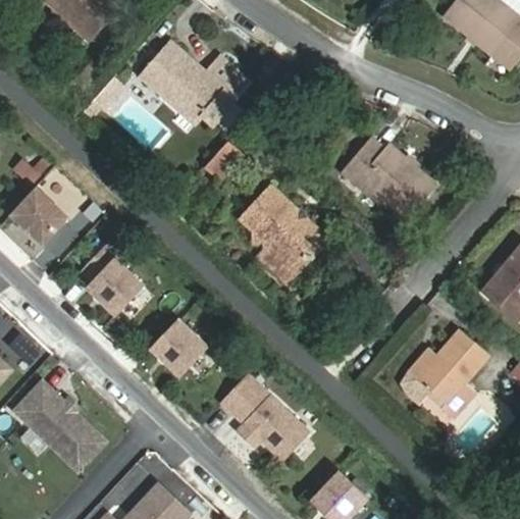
[(36,0),(41,4),(44,0),(48,0),(89,39),(121,5),(115,0),(36,0)]
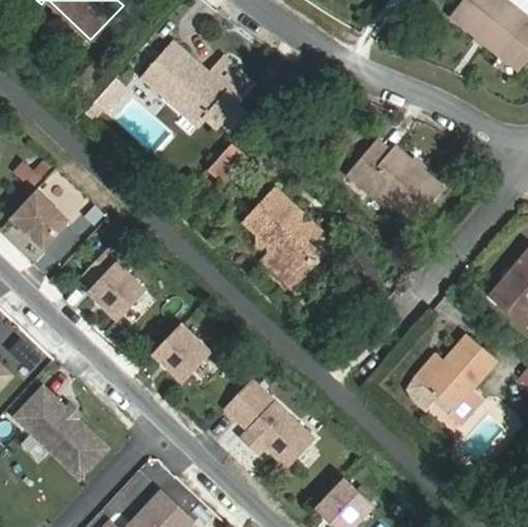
[(527,16),(507,0),(464,0),(452,13),(517,65),(527,51),(527,16)]
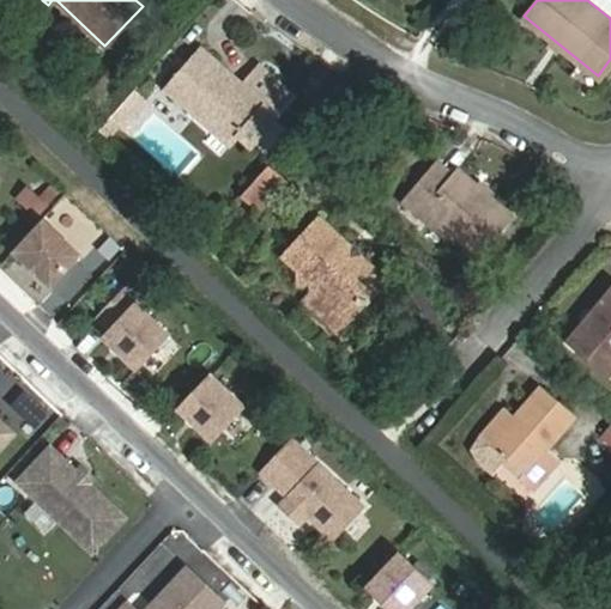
[(587,0),(610,18),(610,0),(587,0)]
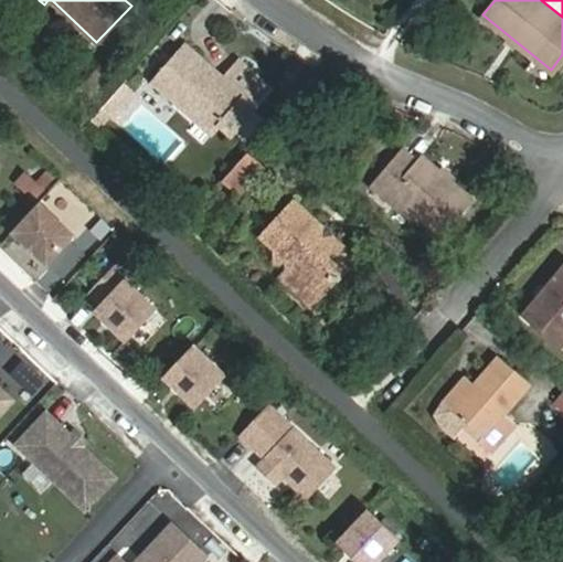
[(218,123),(230,133),(269,87),(236,57),(221,74),(184,42),(151,81),(178,104),(182,99),(213,126),(218,123)]
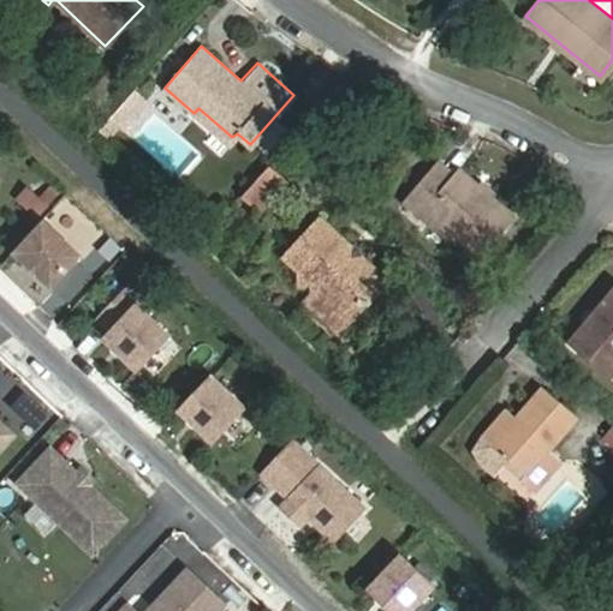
[(125,84),(100,124),(119,136),(144,96),(125,84)]
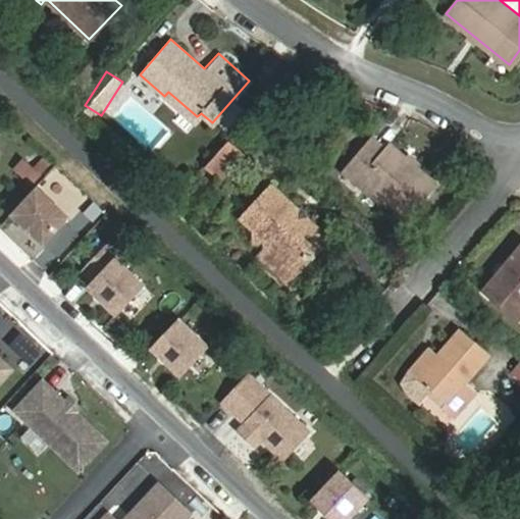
[(342,169),(361,187),(365,182),(406,217),(436,182),(390,141),(384,147),(371,135),(342,169)]
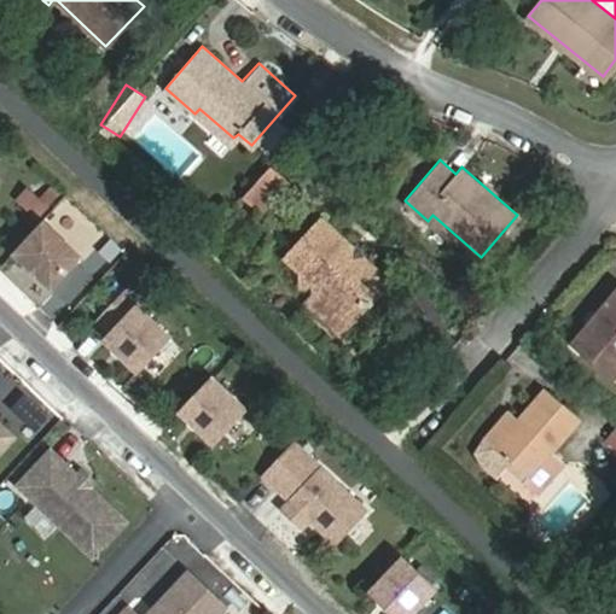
[(237,197),(257,212),(268,197),(248,181),(237,197)]
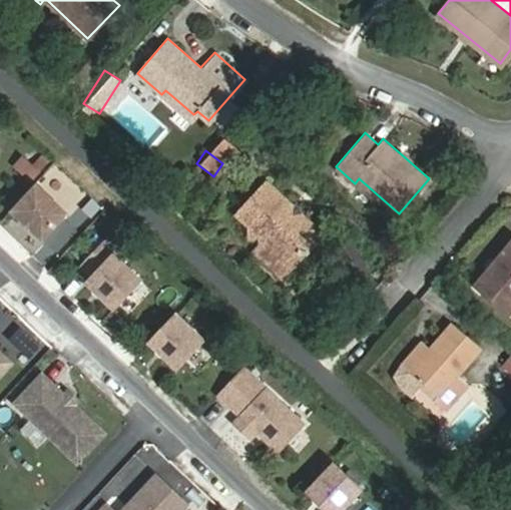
[(26,179),(37,167),(19,152),(8,164),(26,179)]
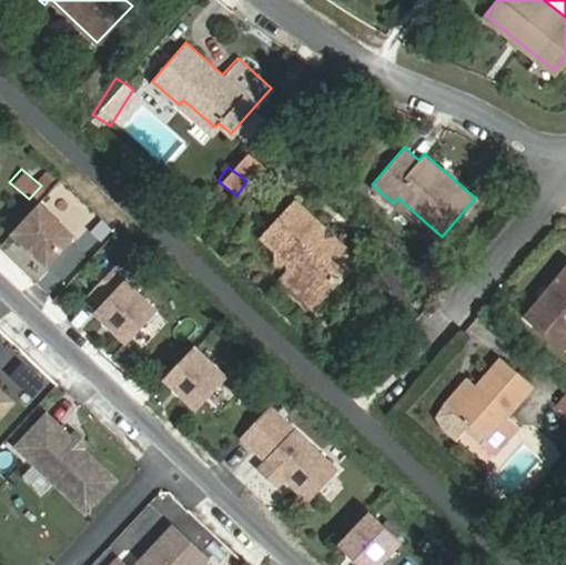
[(280,276),(311,306),(339,278),(340,274),(355,258),(333,235),(331,226),(322,224),(295,199),(261,235),(274,249),(275,261),(286,261),(286,269),(280,276)]
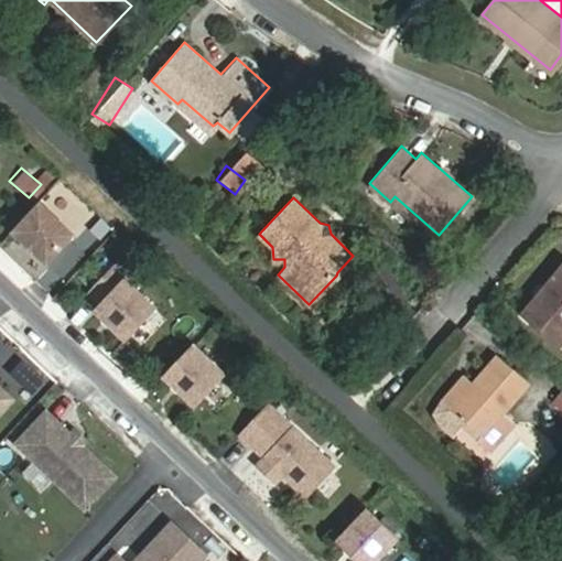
[(71,232),(36,200),(10,228),(44,260),(71,232)]
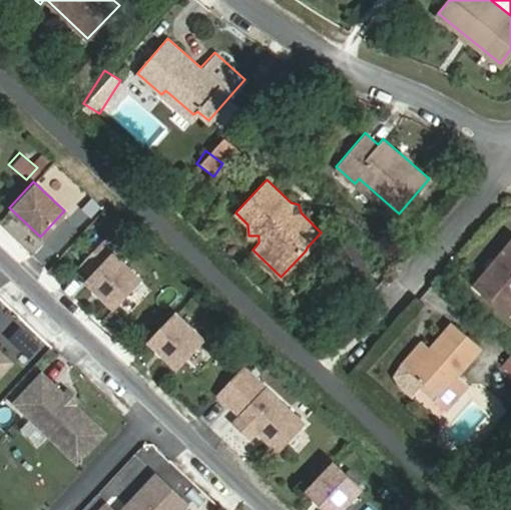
[(117,248),(106,237),(80,265),(91,275),(85,281),(112,306),(138,279),(112,253),(117,248)]
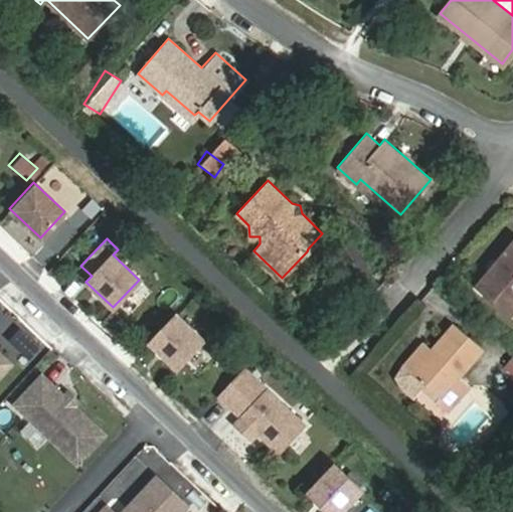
[(512,307),(512,240),(477,285),(510,312),(512,307)]
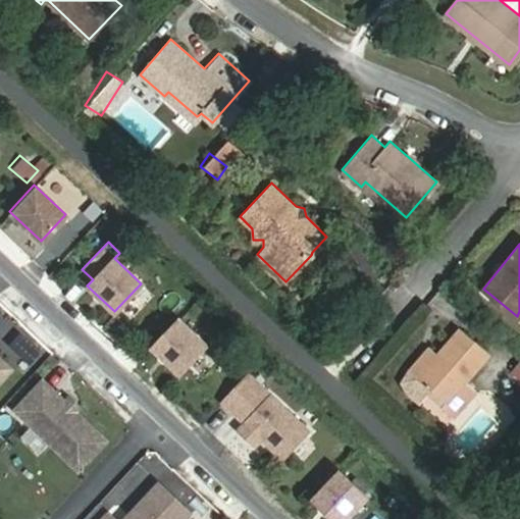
[(178,318),(152,347),(178,372),(205,345),(178,318)]
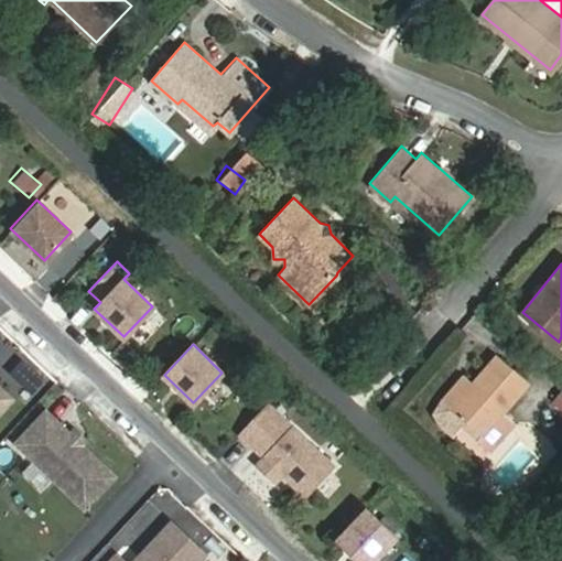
[(472,381),(450,407),(464,420),(479,433),(475,438),(489,451),(514,421),(503,410),(529,380),(497,353),(472,381)]
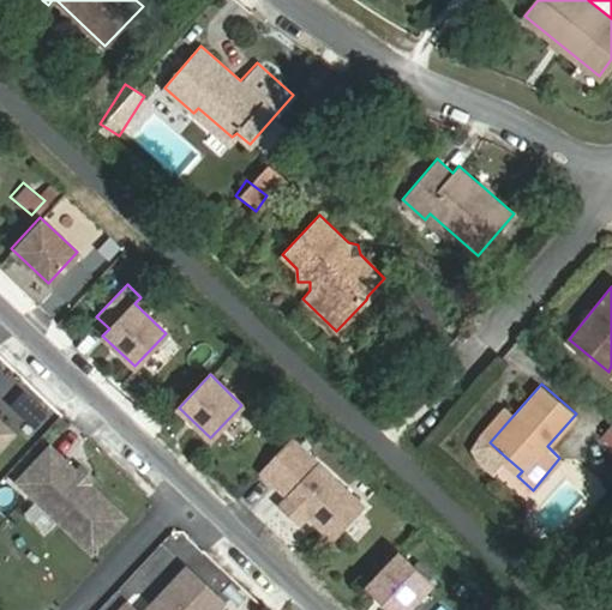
[(493,471),(505,457),(490,442),(514,415),(504,406),(479,435),(477,439),(475,444),(474,450),(477,458),(493,471)]
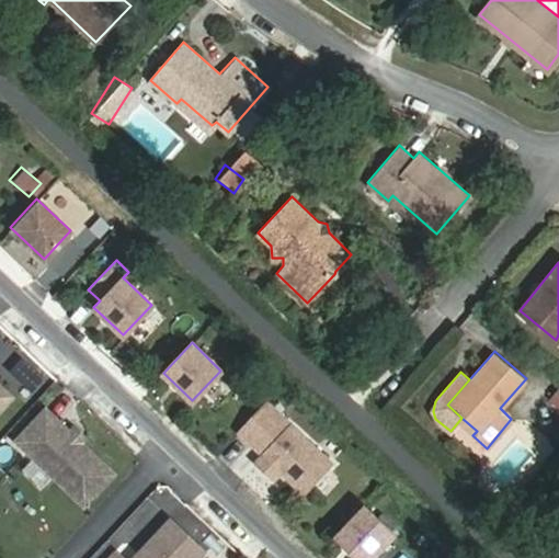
[(558,384),(548,396),(558,406),(558,384)]
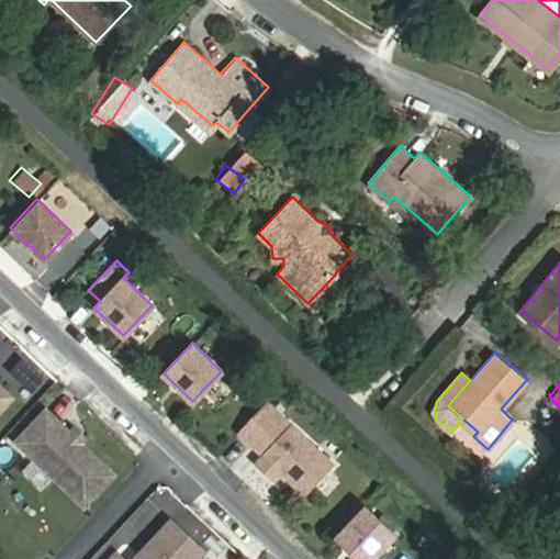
[(0,406),(10,395),(0,386),(0,406)]
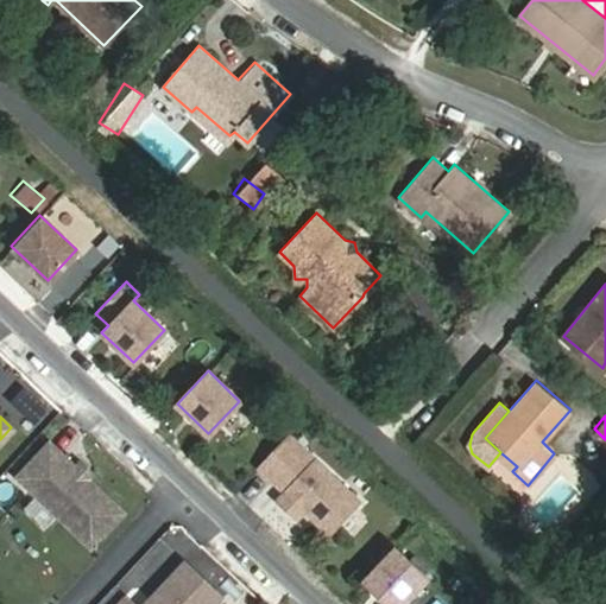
[(289,434),(259,466),(285,490),(278,498),(296,516),(304,508),(329,532),(359,500),(289,434)]
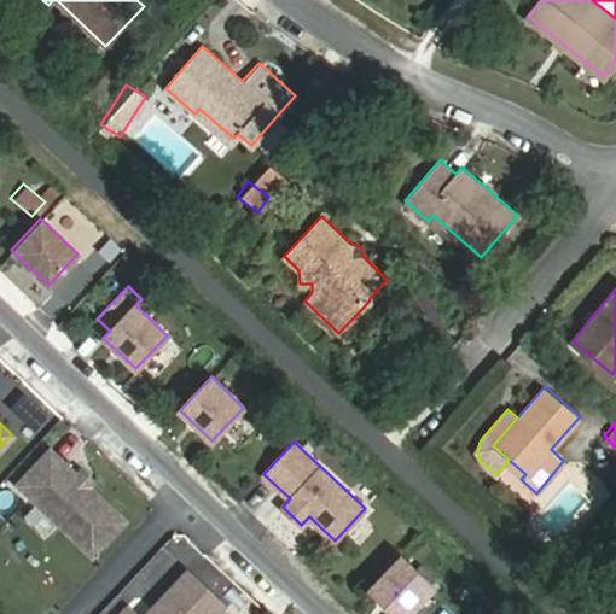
[(74,474),(46,449),(13,484),(91,555),(123,520),(87,486),(74,474)]
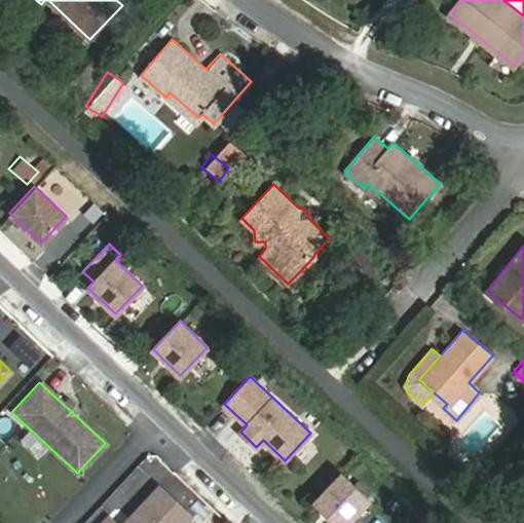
[(67,400),(63,404),(74,414),(78,409),(67,400)]
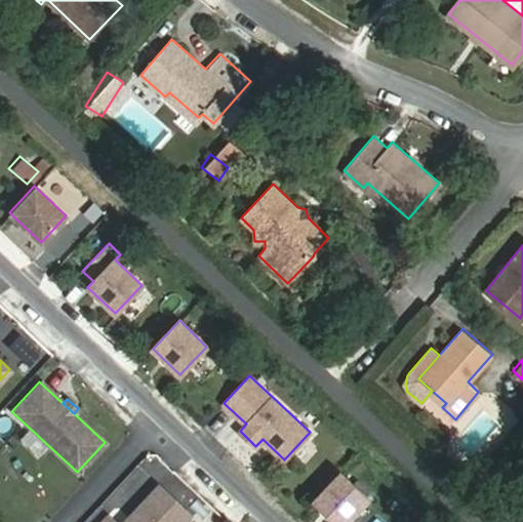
[(342,474),(314,502),(335,521),(347,521),(368,499),(342,474)]
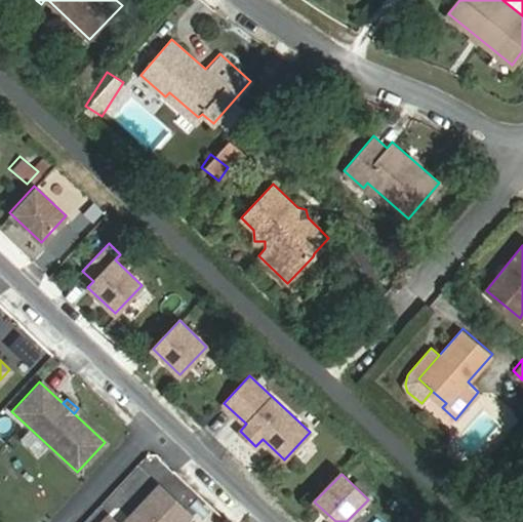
[(117,521),(108,514),(99,521),(184,521),(192,514),(159,483),(122,521),(117,521)]
